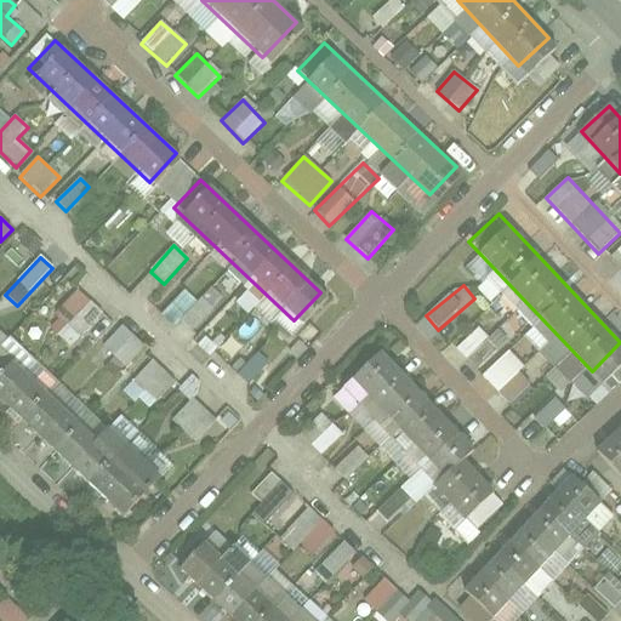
[(60,318),(50,328),(69,348),(87,330),(75,318),(90,303),(78,291),(55,313),(60,318)]
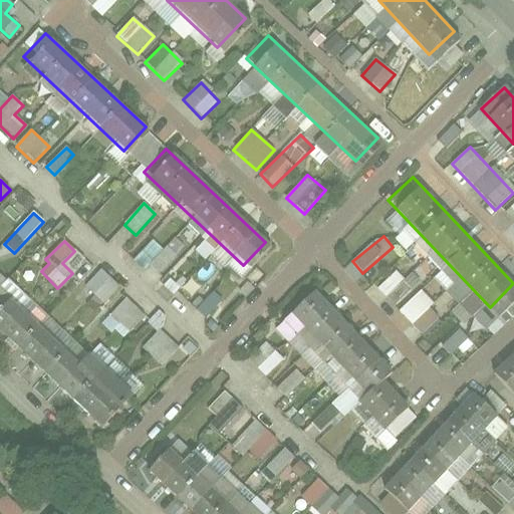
[(75,252),(64,263),(73,271),(83,261),(75,252)]
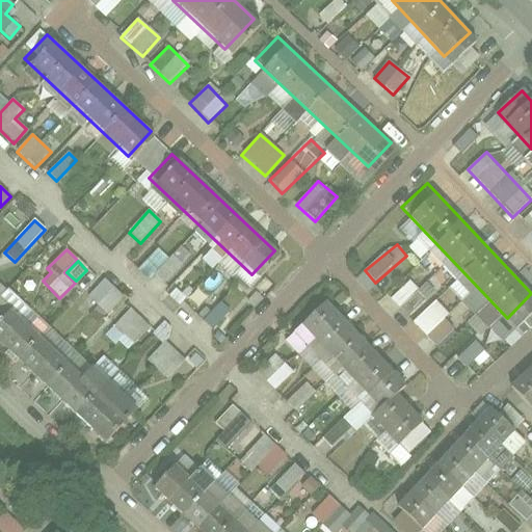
[(178,304),(195,288),(186,277),(168,294),(178,304)]
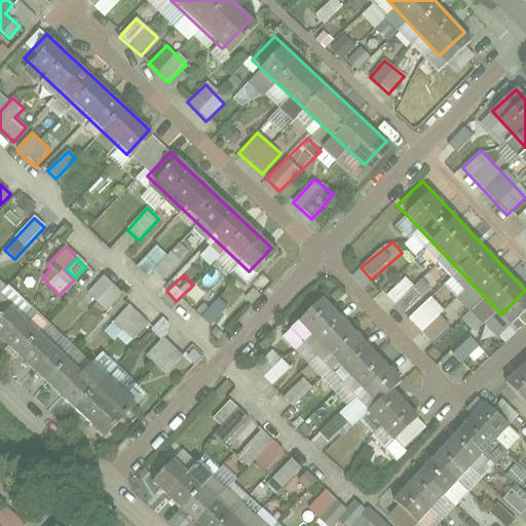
[(107,312),(122,295),(103,276),(86,295),(90,299),(90,298),(107,312)]
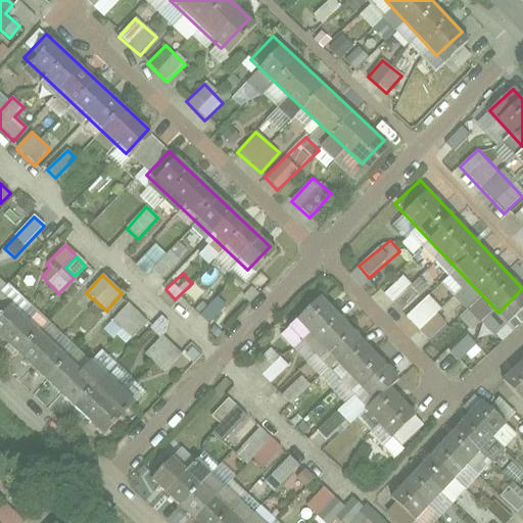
[(384,295),(400,312),(422,291),(405,275),(384,295)]
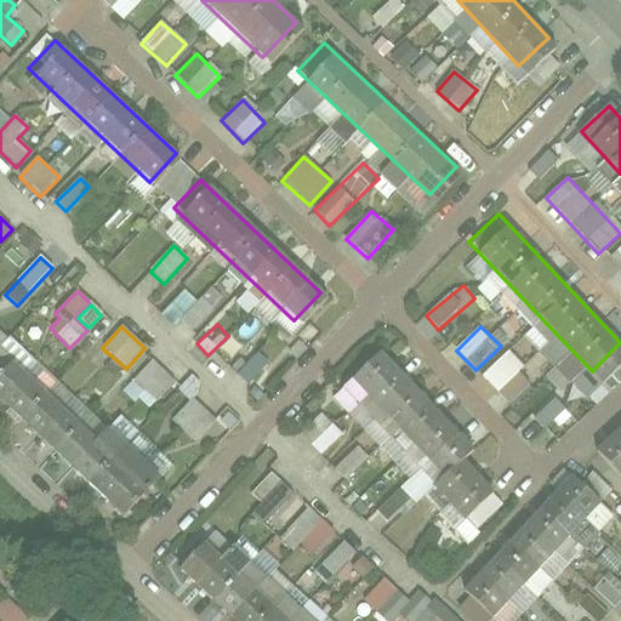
[(466,439),(371,340),(341,369),(436,468),(423,478),(455,512),(486,483),(455,449),(466,439)]
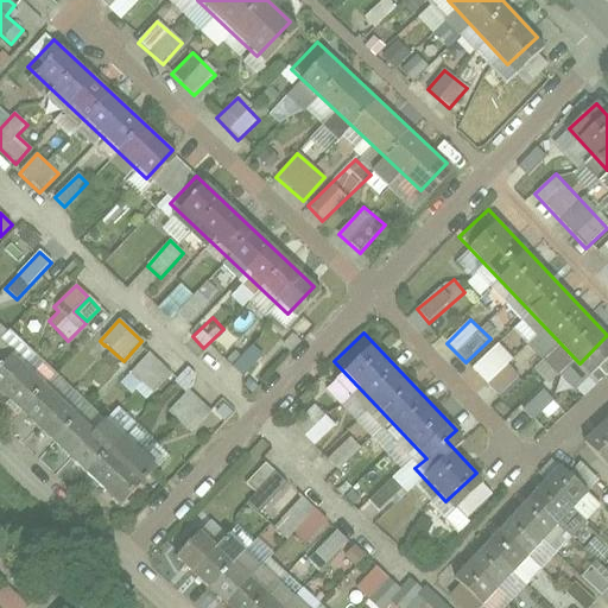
[(5,342),(0,346),(0,388),(115,498),(151,460),(95,407),(86,417),(5,342)]
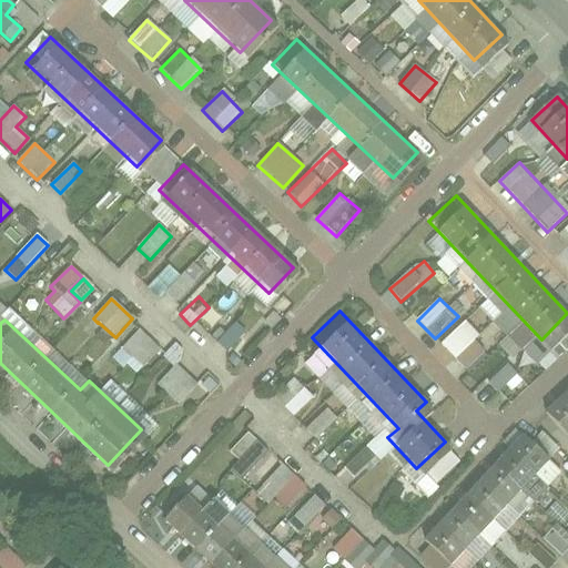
[(466,371),(488,350),(463,323),(440,344),(466,371)]
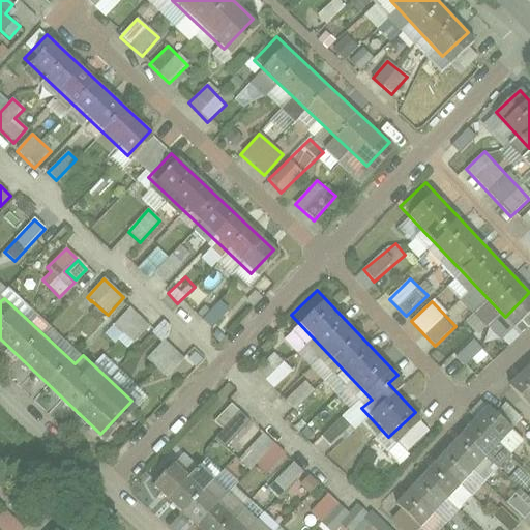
[(126,352),(149,327),(129,307),(106,332),(126,352)]
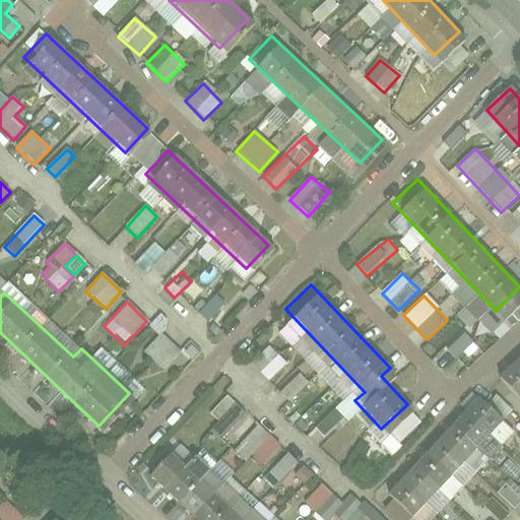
[(149,326),(157,335),(169,324),(160,316),(149,326)]
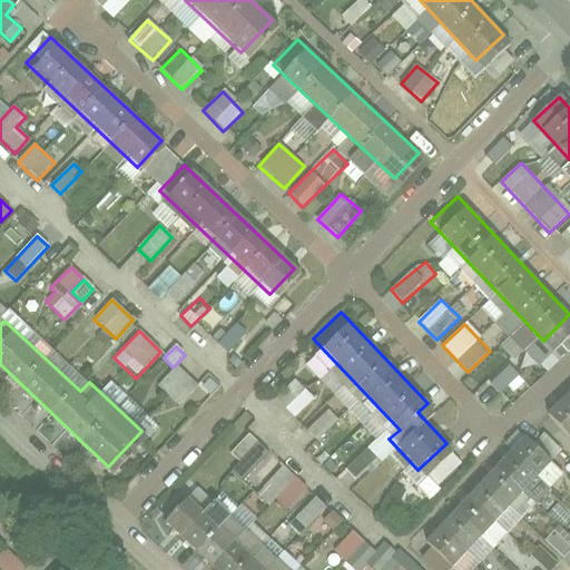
[(165,361),(147,374),(155,384),(172,370),(165,361)]
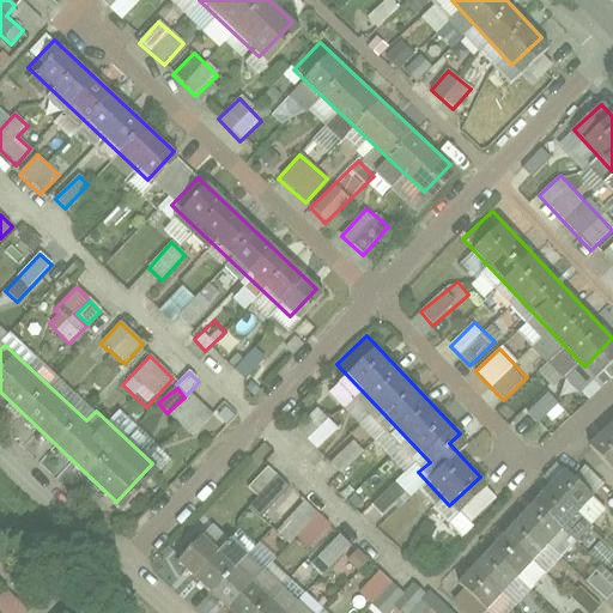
[(169,416),(192,438),(213,417),(190,394),(169,416)]
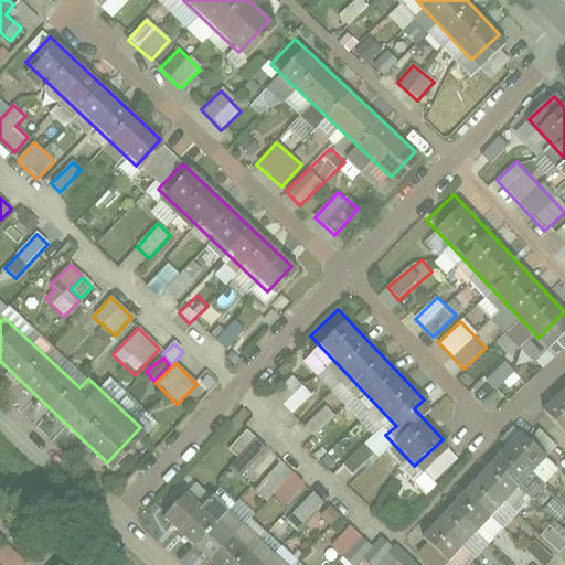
[(496,392),(513,373),(503,363),(486,382),(496,392)]
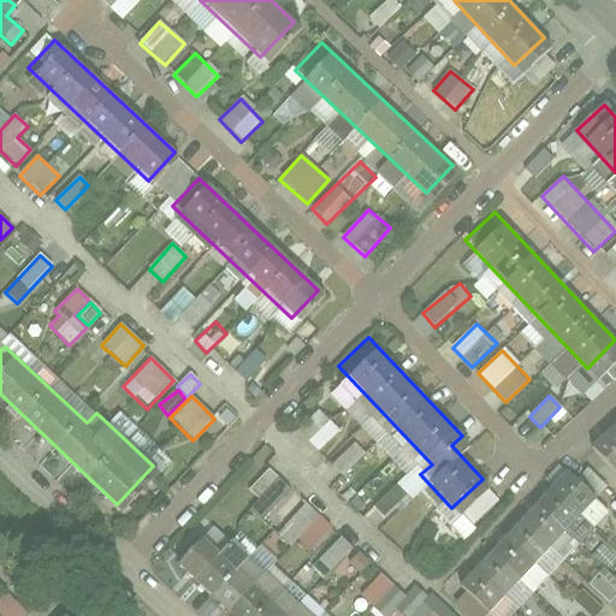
[(615,401),(580,434),(610,467),(615,461),(615,401)]
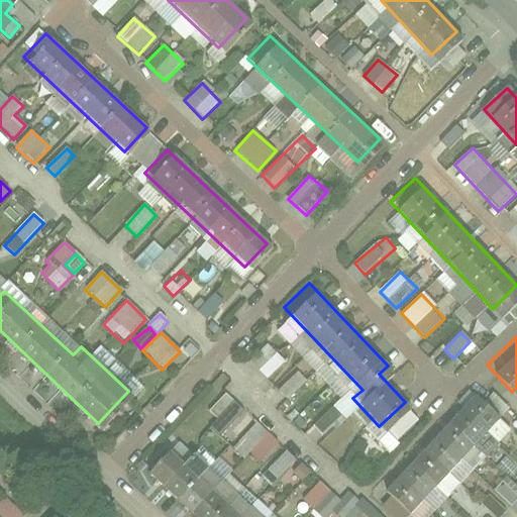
[(268,381),(285,362),(266,345),(249,365),(268,381)]
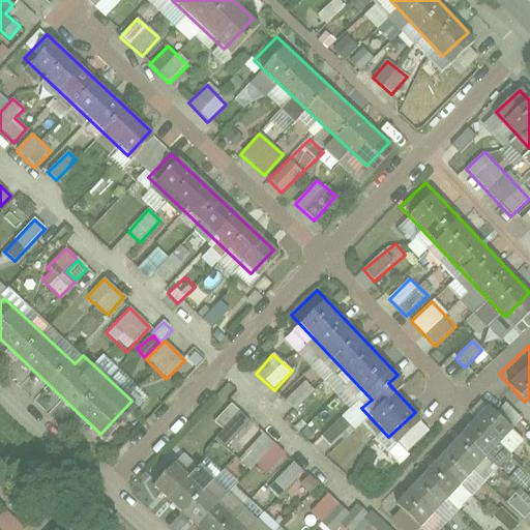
[(295,410),(314,391),(305,383),(286,401),(295,410)]
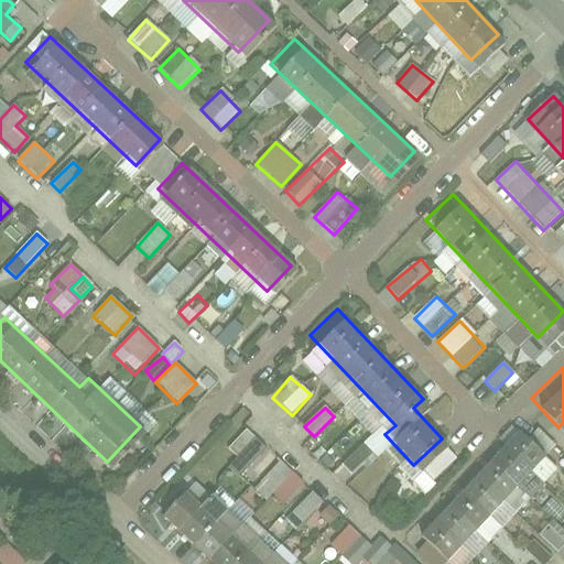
[(510,421),(412,524),(440,551),(539,447),(510,421)]
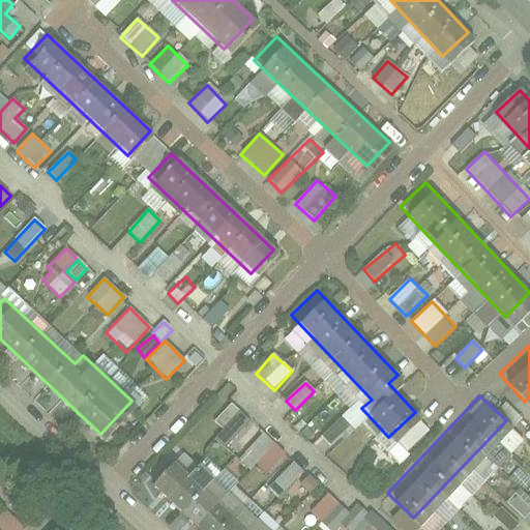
[(216,437),(225,447),(251,427),(233,405),(213,420),(223,432),(216,437)]
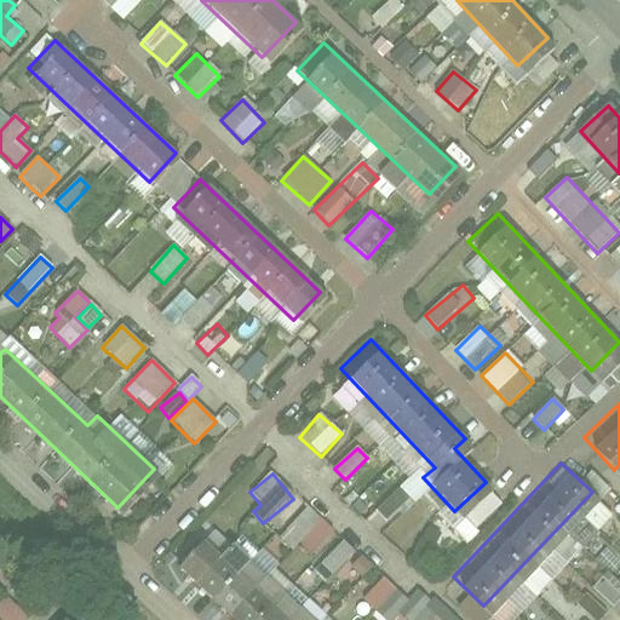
[(313,556),(333,532),(306,507),(279,540),(292,552),(298,544),(313,556)]
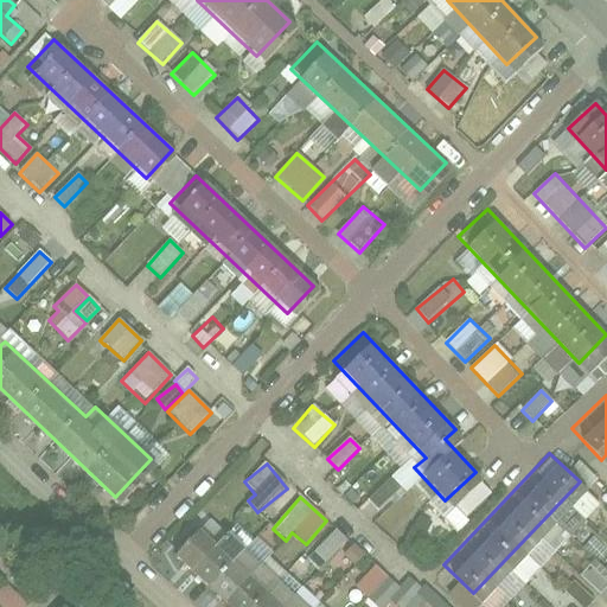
[(281,606),(190,521),(164,548),(227,606),(281,606)]
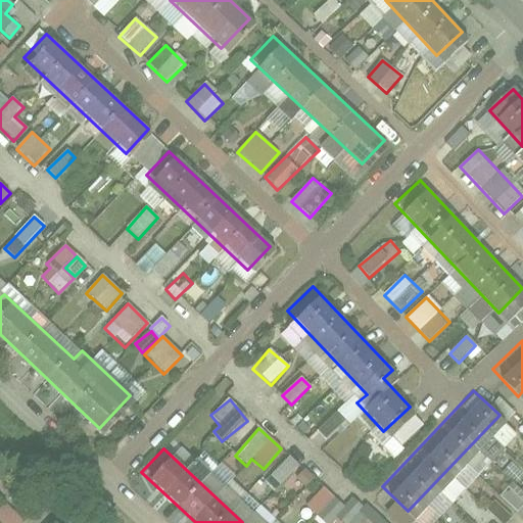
[(275,493),(298,467),(288,457),(264,483),(275,493)]
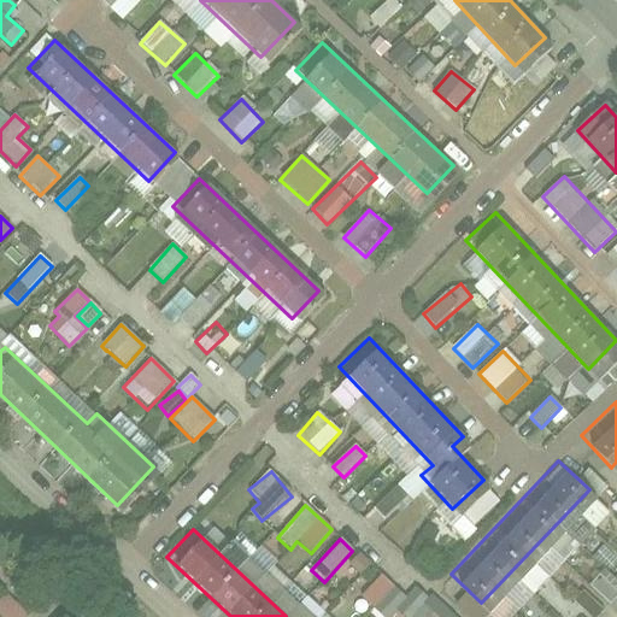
[(362,598),(382,616),(391,616),(397,610),(404,616),(415,616),(429,601),(416,589),(407,599),(381,575),(362,598)]
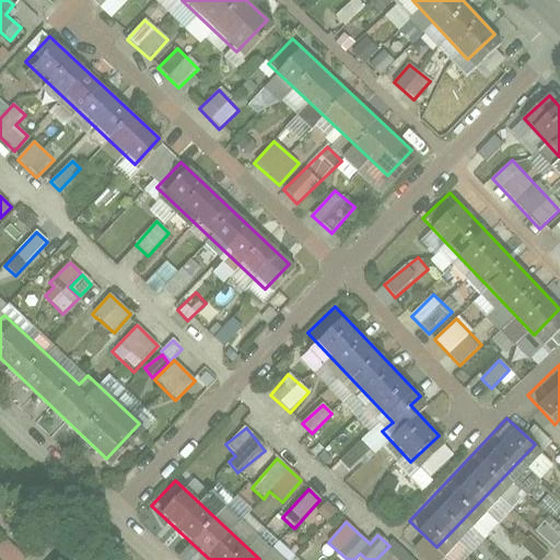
[(60,559),(49,549),(38,559),(60,559)]
